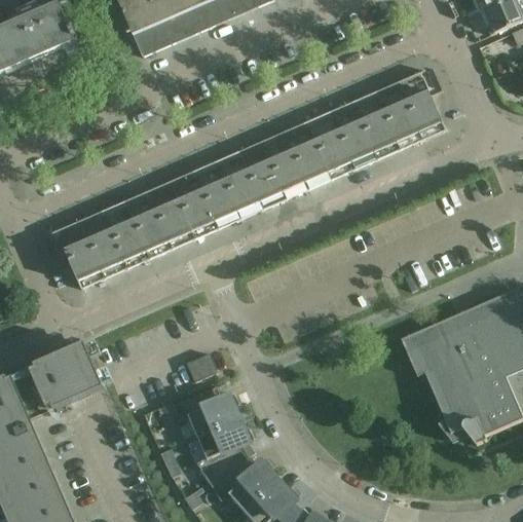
[(116,0),(121,12),(117,14),(124,32),(129,30),(140,56),(141,56),(269,0),(116,0)]
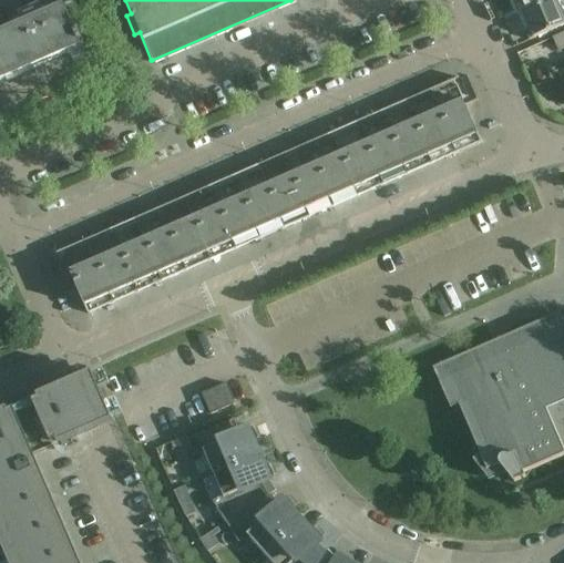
[(510,0),(515,11),(541,0),(510,0)]
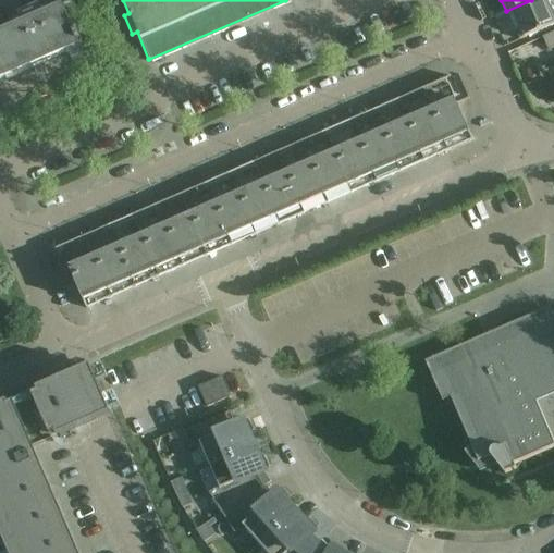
[(553,17),(546,0),(531,0),(506,11),(513,27),(517,26),(520,35),(553,20),(553,17)]
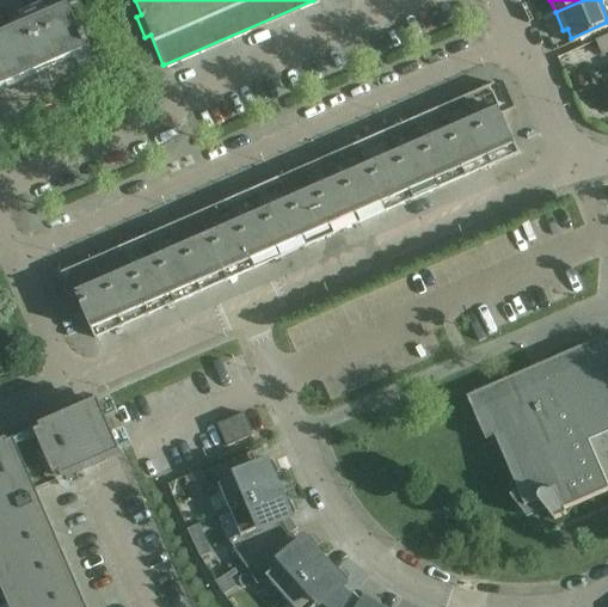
[(0,84),(86,47),(66,1),(0,30),(0,84)]
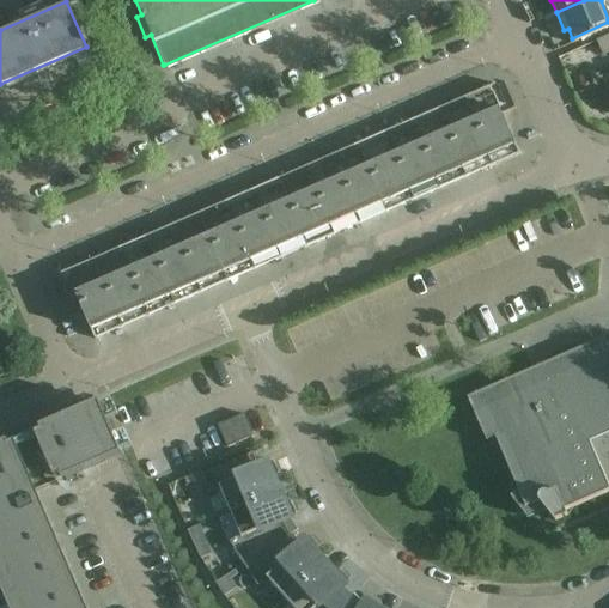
[(608,29),(592,37),(600,52),(608,47),(608,29)]
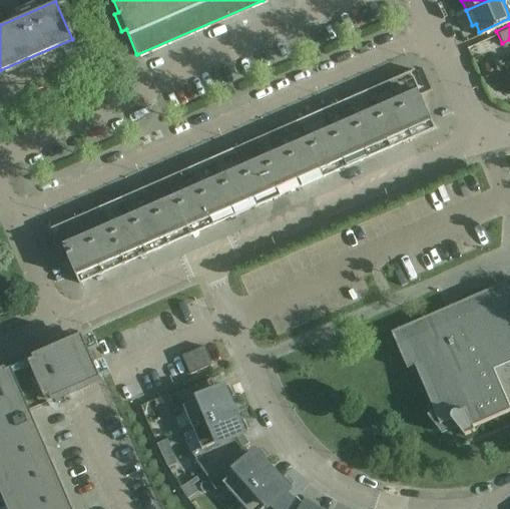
[(419,65),(42,229),(52,251),(63,247),(77,281),(433,126),(418,92),(429,87),(419,65)]
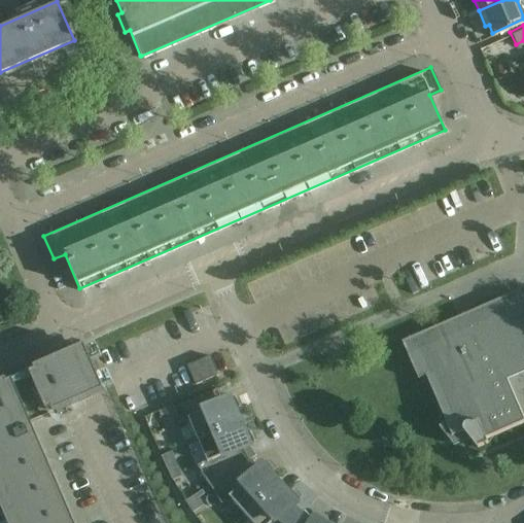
[(424,374),(444,419),(438,424),(451,443),(467,436),(476,445),(486,441),(485,437),(523,419),(523,315),(513,289),(455,315),(400,339),(417,377),(424,374)]
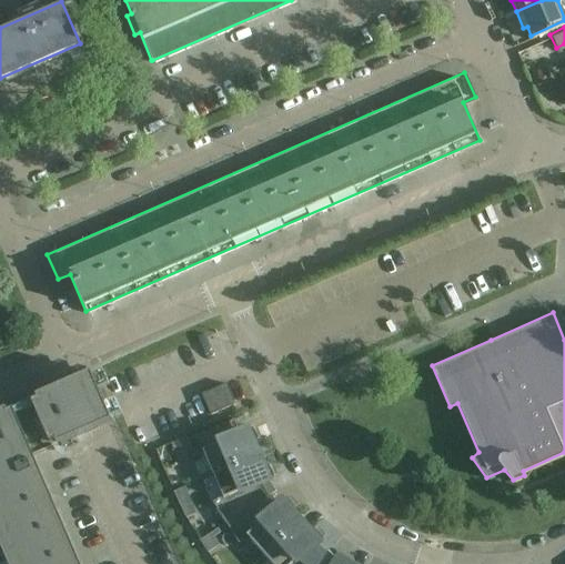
[(76,378),(0,410),(0,545),(8,563),(72,563),(26,454),(87,427),(96,424),(110,419),(90,372),(76,378)]
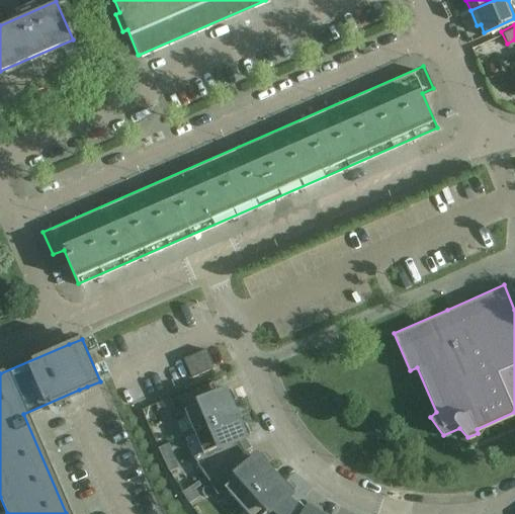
[(182,357),(190,375),(213,365),(205,347),(182,357)]
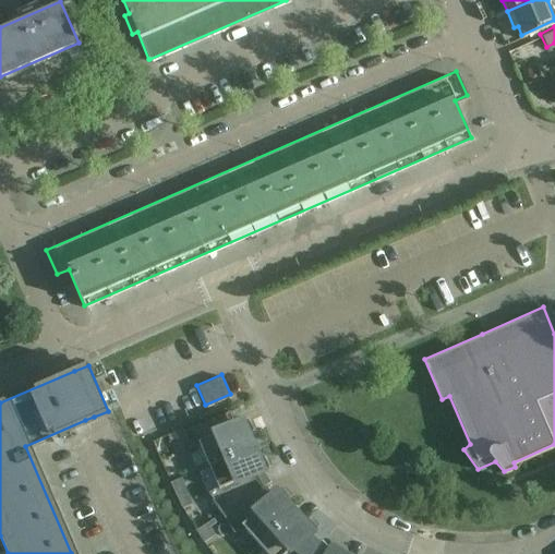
[(208,464),(251,445),(245,431),(251,429),(252,430),(253,429),(249,418),(246,418),(248,419),(241,422),(241,421),(234,424),(228,409),(227,409),(227,410),(181,430),(189,446),(198,442),(208,464)]
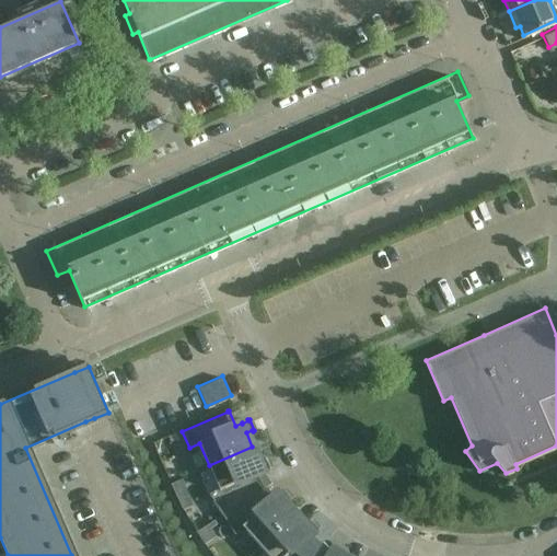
[(221,512),(264,485),(256,473),(263,471),(262,470),(268,466),(268,467),(270,467),(265,456),(264,456),(264,458),(258,461),(252,447),(209,465),(218,486),(208,493),(221,512)]
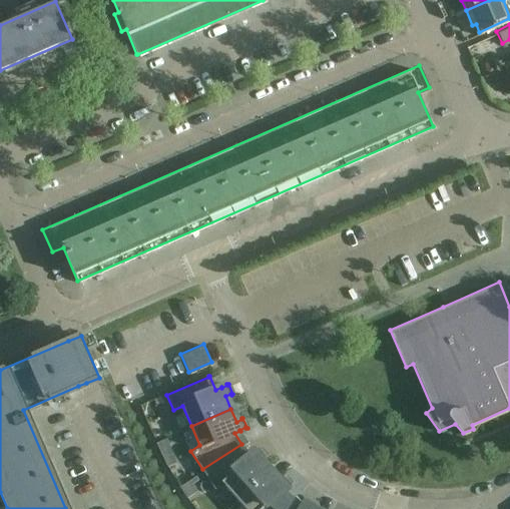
[(155,441),(154,441),(158,449),(168,445),(164,437),(155,441)]
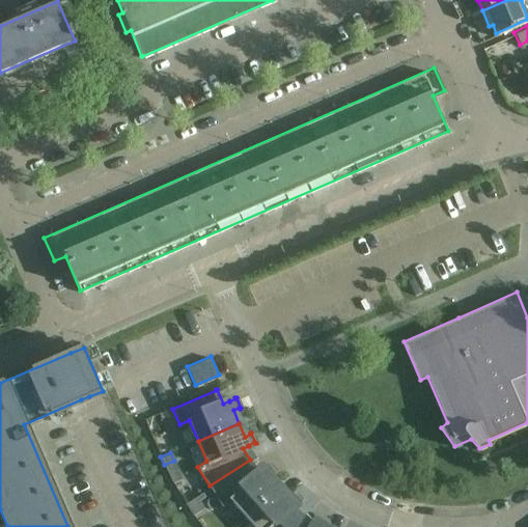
[(250,460),(210,486),(221,505),(231,499),(246,516),(279,487),(270,475),(274,471),(275,472),(276,471),(268,463),(267,463),(268,464),(264,468),(262,468),(258,472),(250,460)]
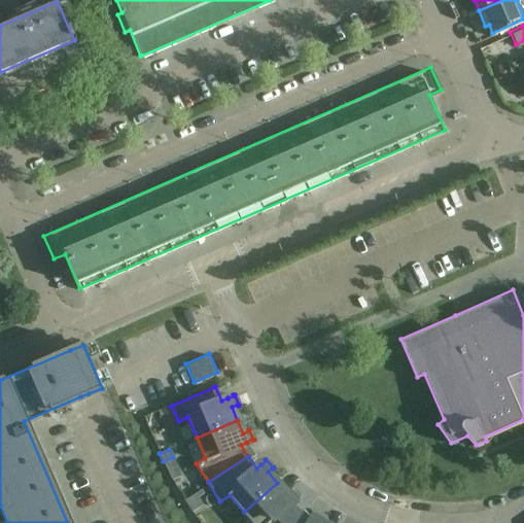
[(291,522),(300,514),(288,504),(293,500),(292,500),(298,496),(299,496),(291,487),(290,488),(291,489),(286,493),(277,483),(244,512),(253,522),(291,522)]
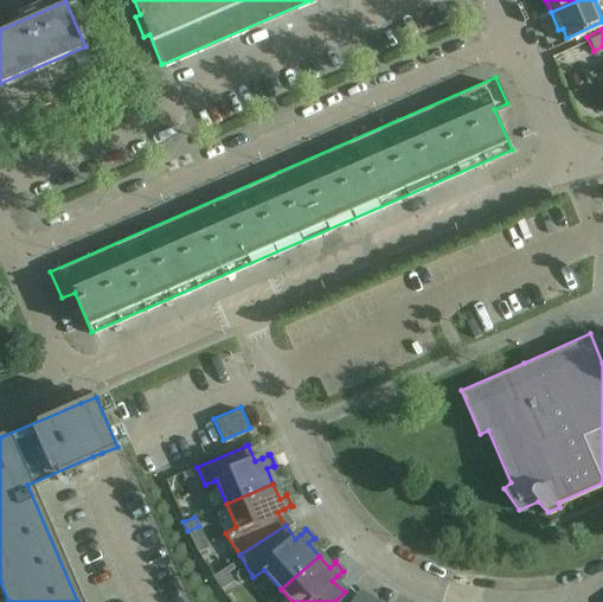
[(219,586),(228,580),(223,572),(232,565),(230,561),(211,574),(218,586),(219,586)]
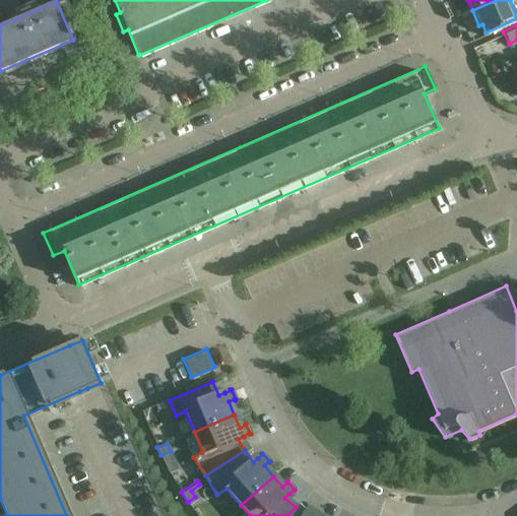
[(318,515),(321,510),(322,510),(322,509),(312,504),(312,505),(313,505),(310,511),(309,510),(306,515),(296,507),(287,515),(318,515)]
